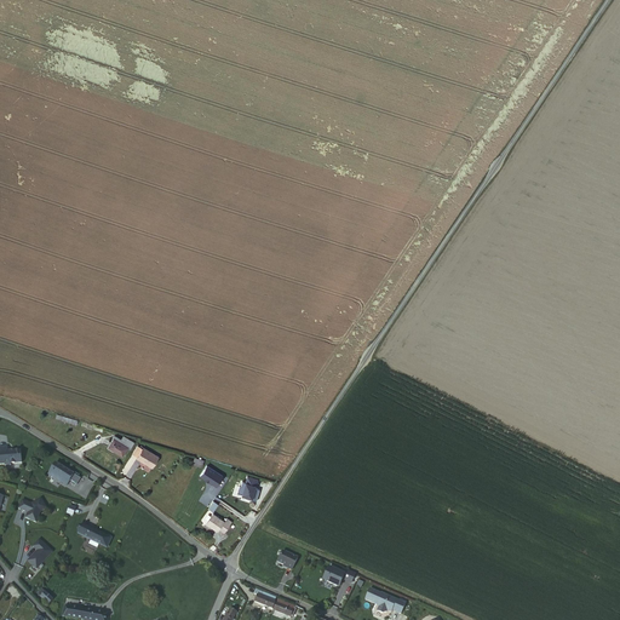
[(78,418),(62,413),(59,419),(75,424),(78,418)]
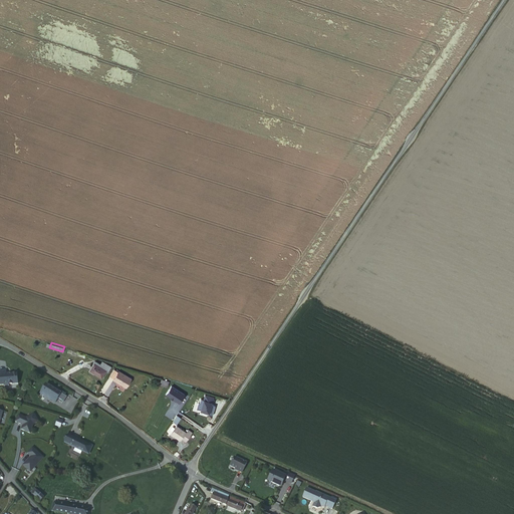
[(95,360),(94,362),(106,370),(105,371),(107,372),(111,366),(102,360),(100,363),(95,360)]
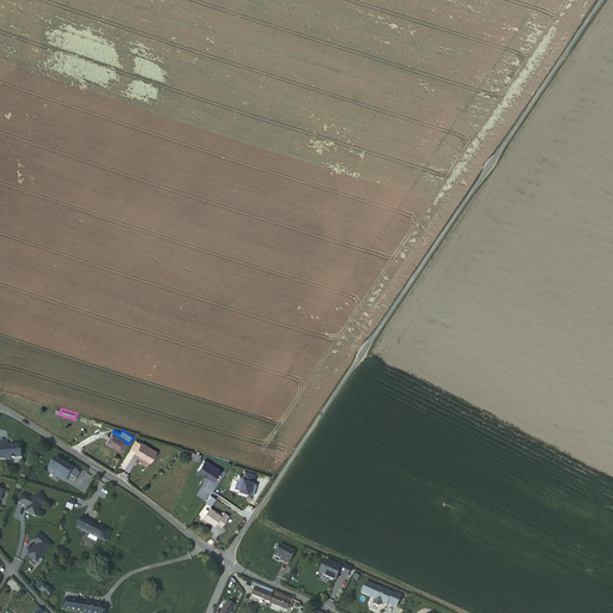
[(127,442),(113,432),(107,441),(122,450),(126,443),(127,442)]
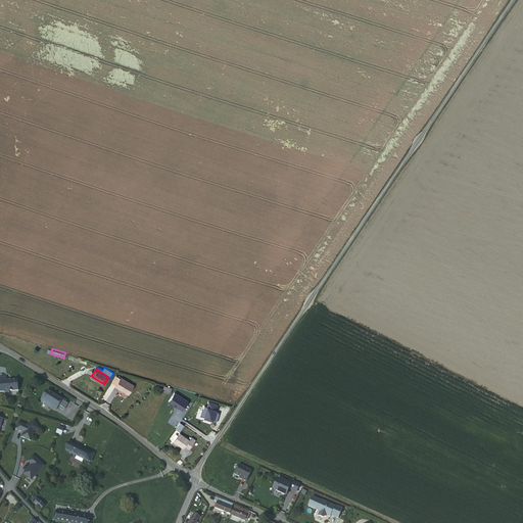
[(116,384),(115,386),(130,393),(136,384),(122,376),(121,377),(116,374),(111,382),(116,384)]
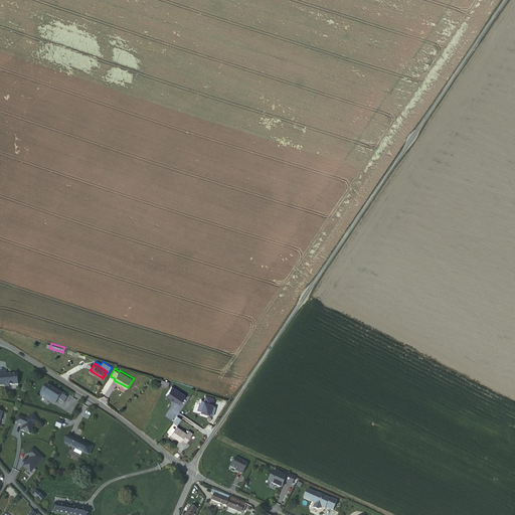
[(0,372),(0,381),(0,386),(4,386),(4,387),(9,387),(9,386),(18,385),(17,375),(12,375),(9,376),(9,375),(7,375),(6,372),(0,372)]
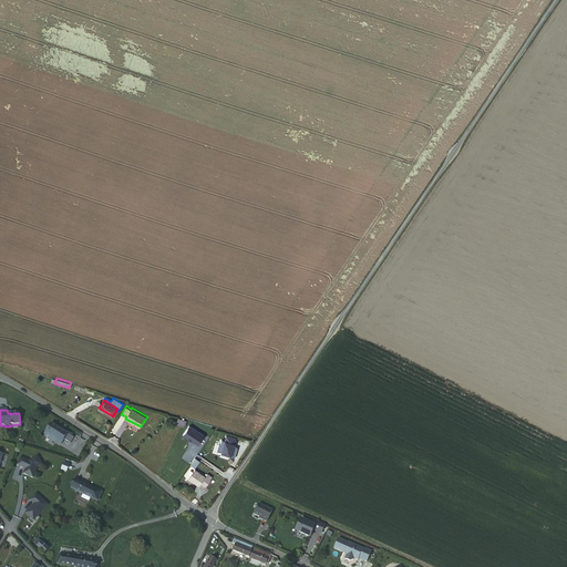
[(119,437),(129,422),(120,416),(110,431),(119,437)]
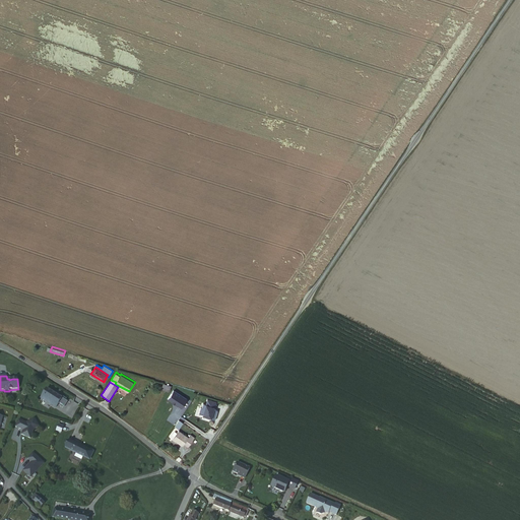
[(68,401),(46,388),(39,398),(62,411),(68,401)]
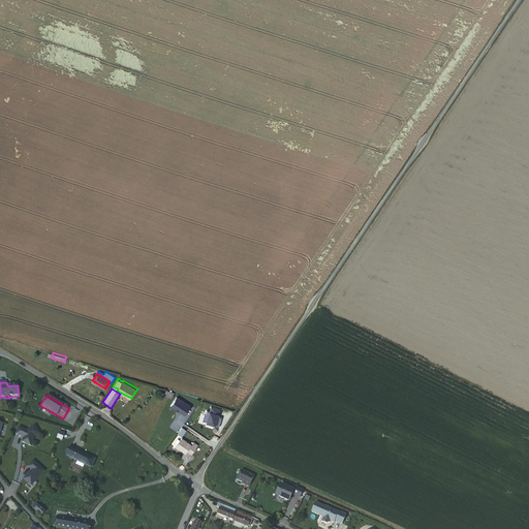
[(181,395),(179,401),(187,404),(189,398),(181,395)]
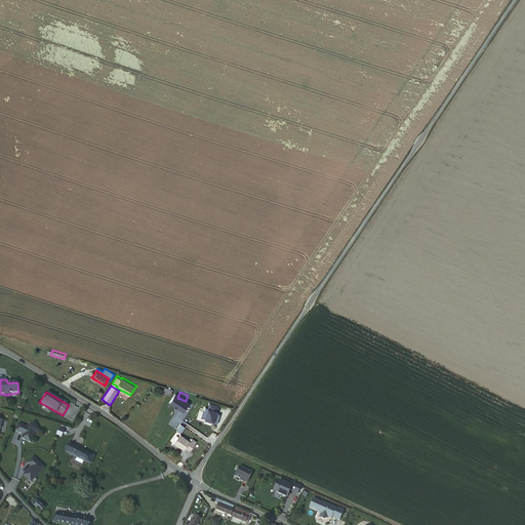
[(190,439),(180,432),(174,441),(184,448),(186,445),(190,439)]
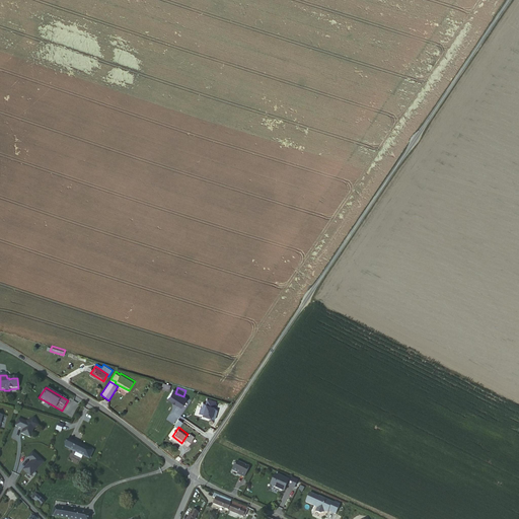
[(190,431),(188,434),(183,440),(188,444),(195,435),(190,431)]
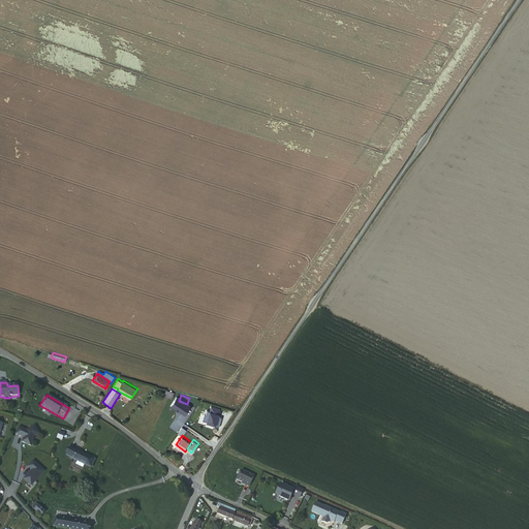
[(74,446),(70,455),(94,467),(98,458),(74,446)]
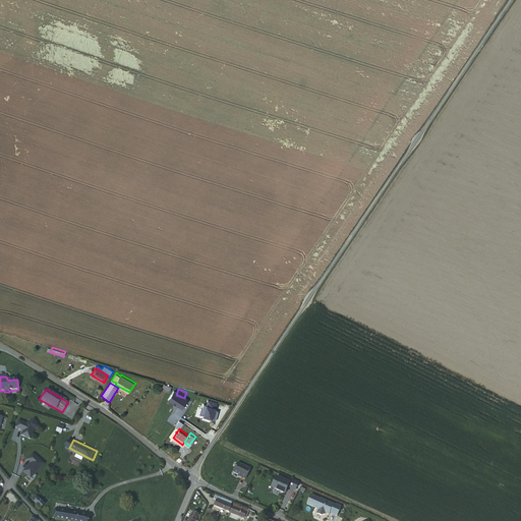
[(249,468),(237,462),(233,471),(241,475),(240,477),(244,479),(249,468)]
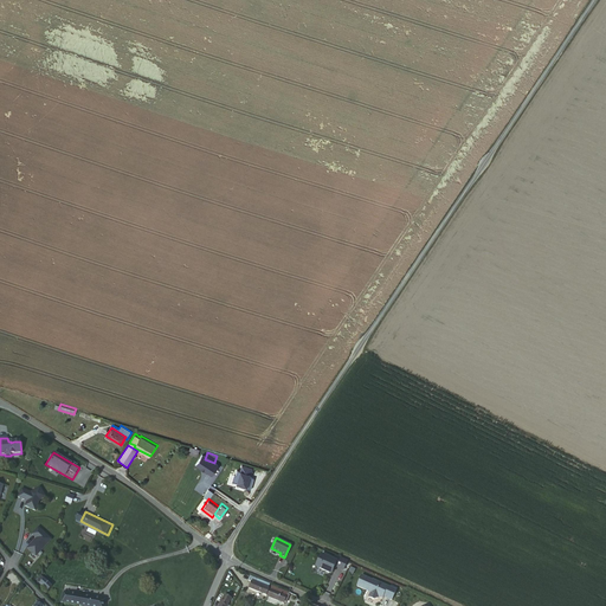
[(335,567),(343,571),(347,562),(321,552),(314,568),(331,575),(335,567)]
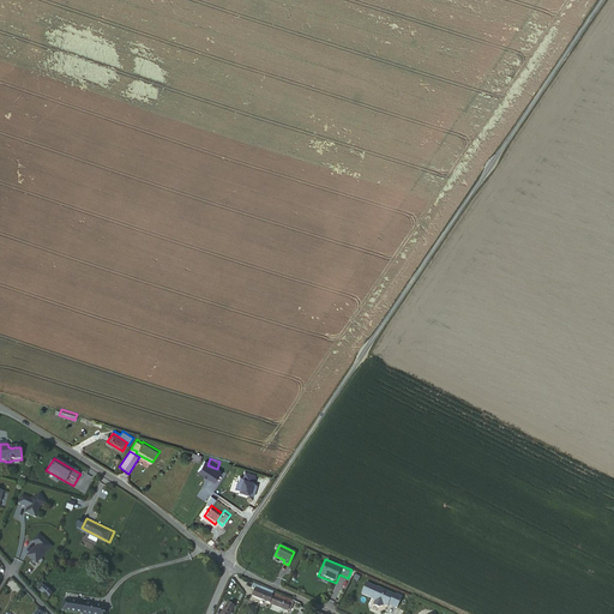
[(54,595),(43,584),(38,588),(50,600),(54,595)]
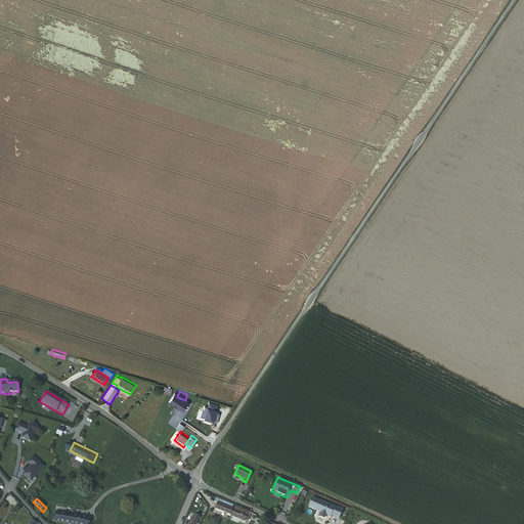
[(343,512),(322,503),(321,503),(312,498),(308,508),(316,512),(318,511),(320,512),(318,517),(322,520),(326,518),(326,517),(330,519),(331,517),(338,520),(343,512)]
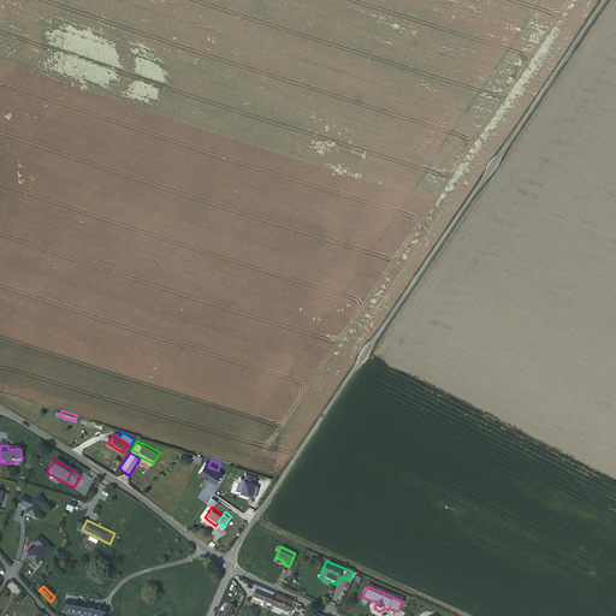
[(268,592),(262,588),(258,599),(276,606),(278,603),(276,602),(277,598),(267,594),(268,592)]
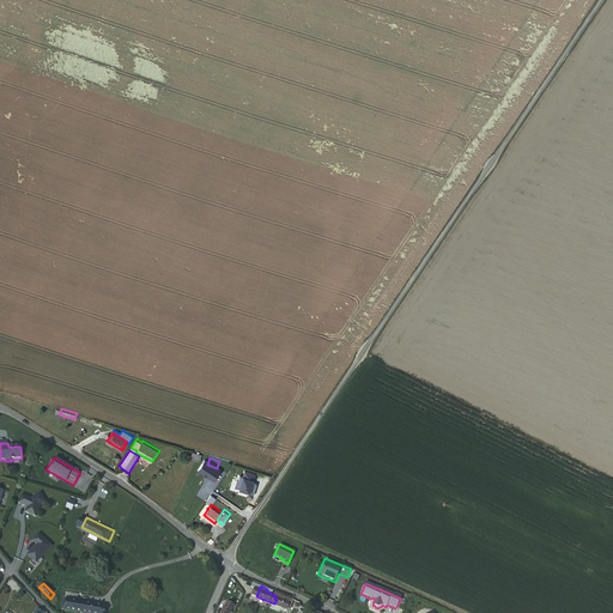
[(277,600),(274,604),(291,610),(293,604),(286,601),(287,599),(278,595),(277,600)]
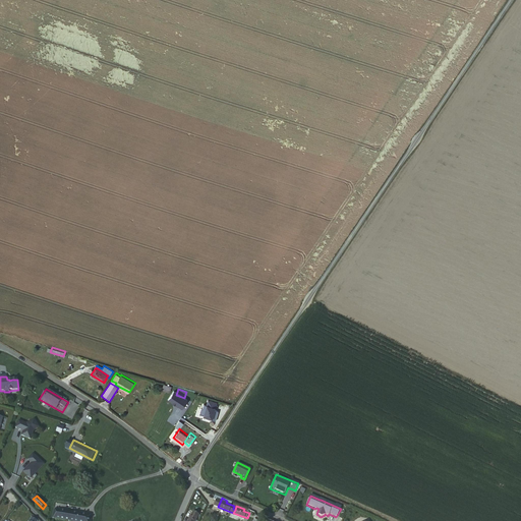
[(89,520),(91,514),(55,510),(54,518),(78,520),(89,520)]
